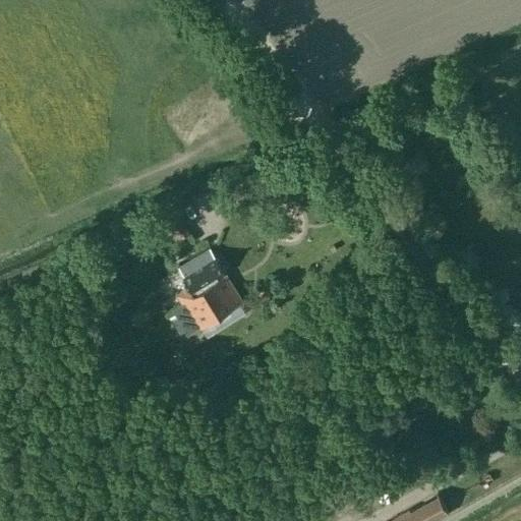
[(180,237),(189,231),(183,220),(184,219),(172,199),(158,208),(170,228),(173,226),(180,237)]
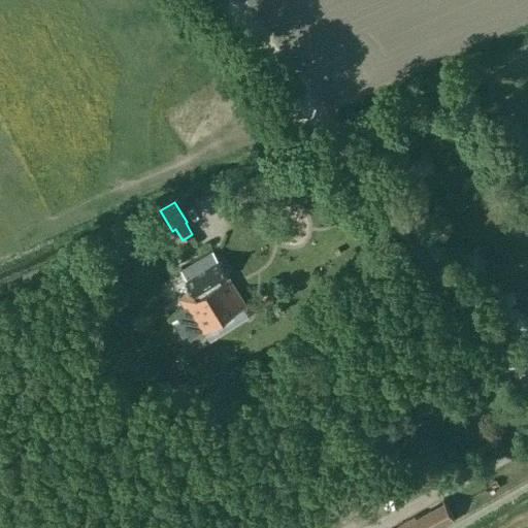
[(185,277),(192,289),(178,297),(199,330),(243,301),(228,275),(229,274),(218,257),(217,257),(212,250),(180,269),(186,276),(185,277)]
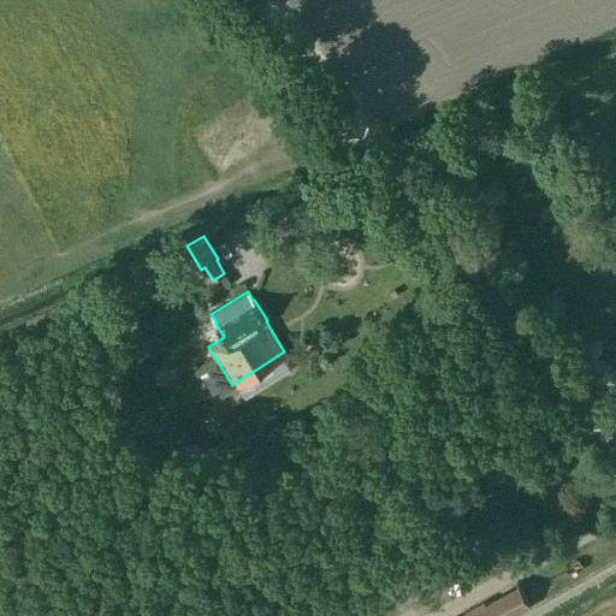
[(503,615),(529,602),(517,581),(515,579),(450,615),(503,615)]
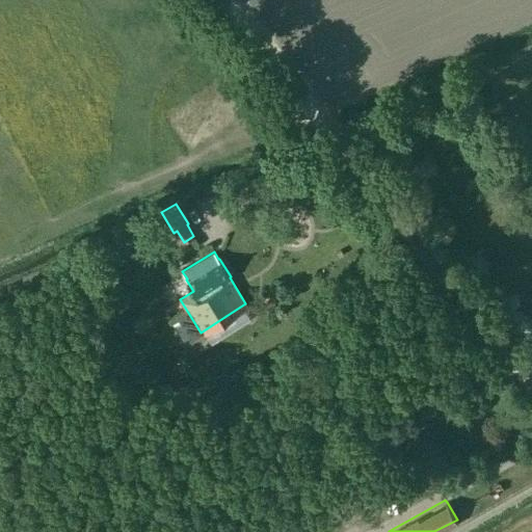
[(348,531),(345,523),(323,530),(323,531),(348,531)]
